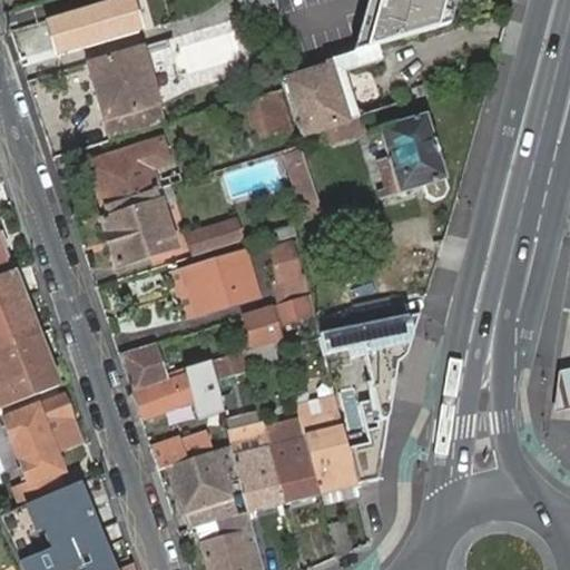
[(127,0),(110,0),(38,23),(50,61),(138,33),(127,0)]
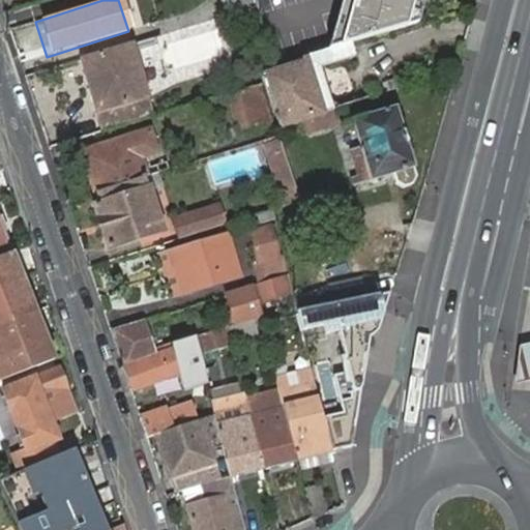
[(138,0),(142,11),(156,7),(153,0),(138,0)]
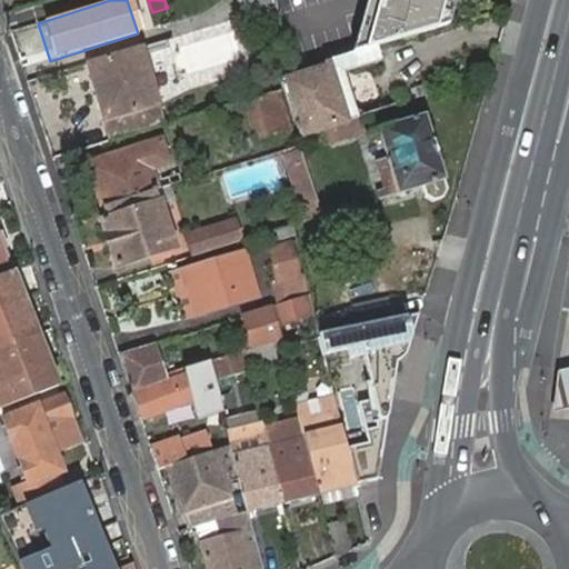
[(453,25),(459,0),(368,0),(353,52),(453,25)]
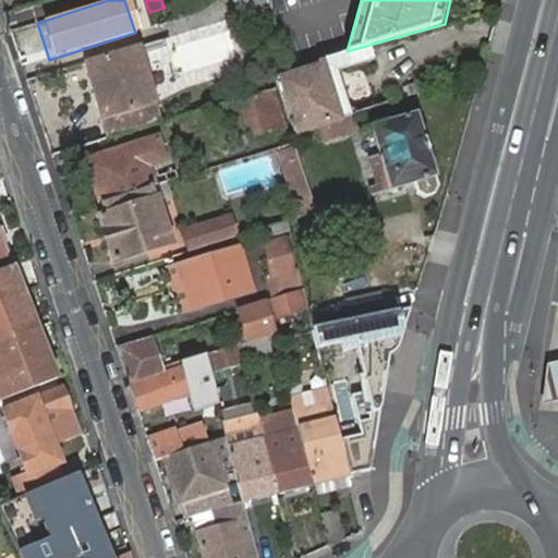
[(374,59),(371,47),(338,57),(322,61),(318,62),(319,65),(289,74),(278,77),(294,133),(322,125),(339,120),(350,117),(351,117),(338,70),(374,59)]
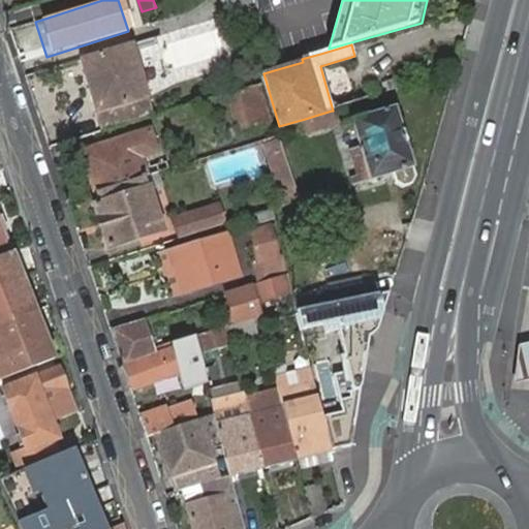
[(81,60),(96,116),(147,101),(133,56),(130,45),(81,60)]
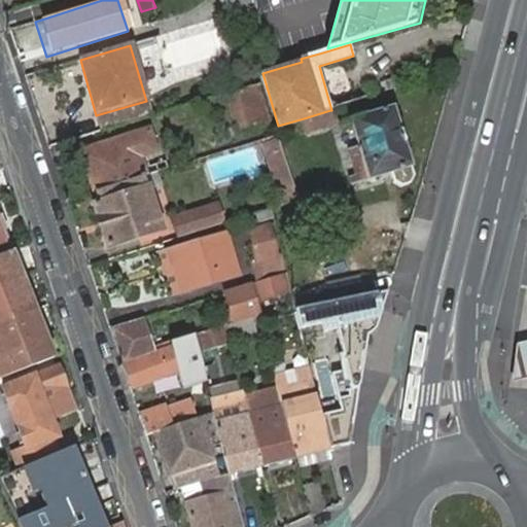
[(302,62),(301,59),(272,67),(273,70),(302,62)]
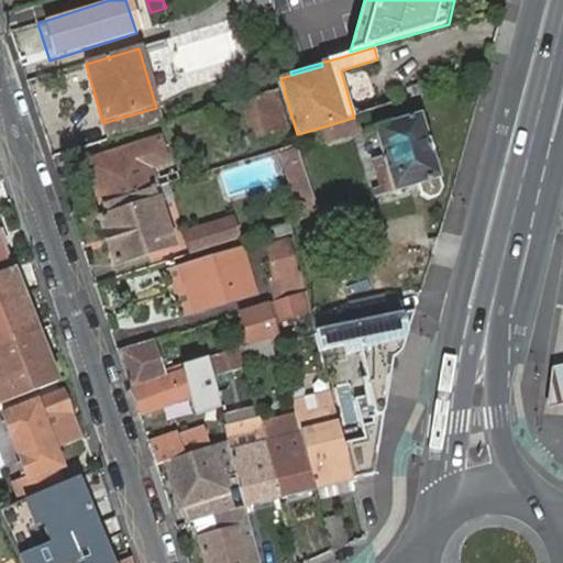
[(287,128),(275,91),(242,101),(254,139),(287,128)]
